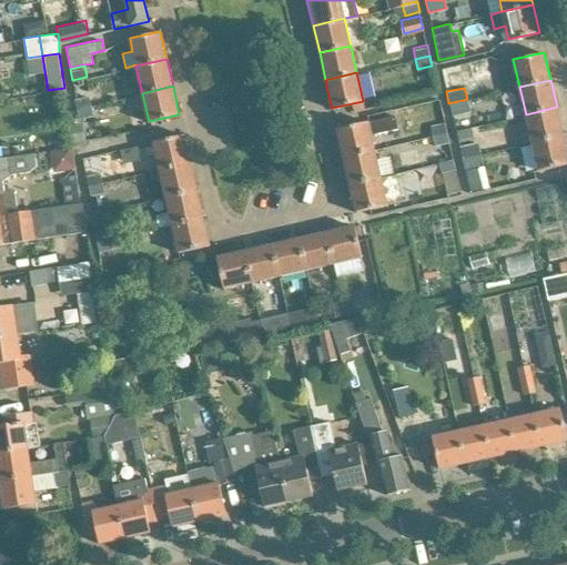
[(89,104),(87,93),(73,97),(77,108),(89,104)]
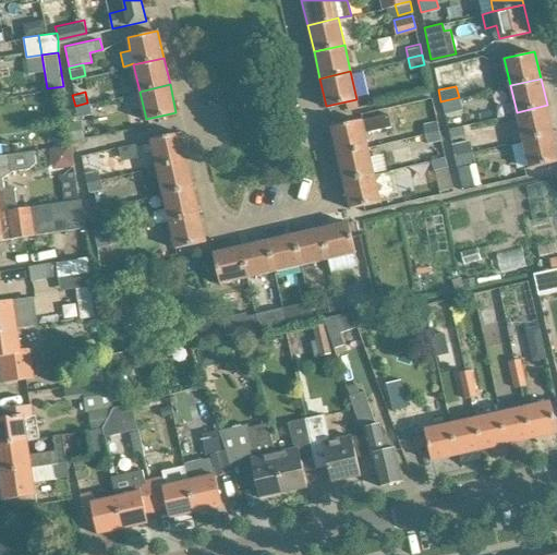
[(461,108),(459,97),(440,101),(444,112),(461,108)]
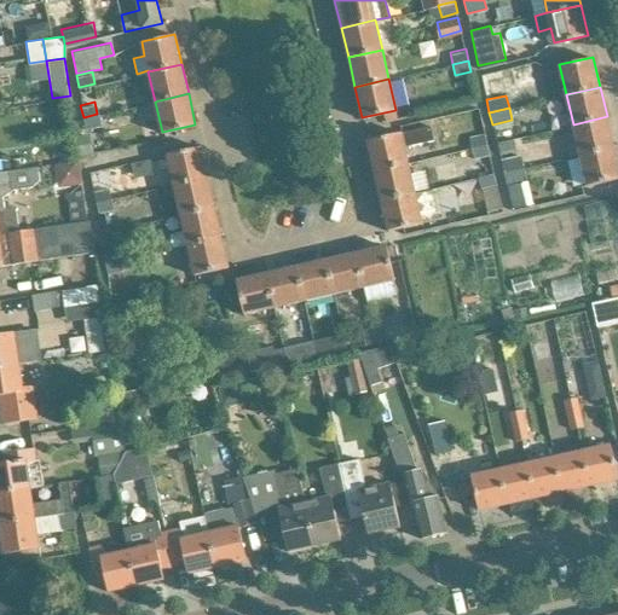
[(484,131),(480,119),(471,111),(463,112),(471,146),(486,143),(484,131)]
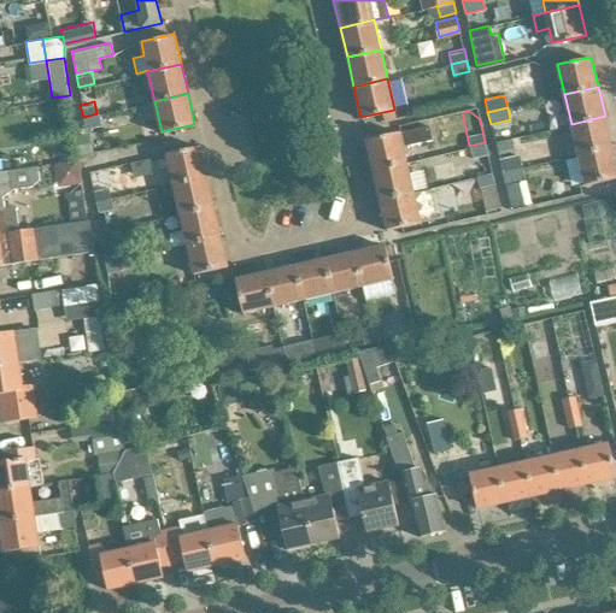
[(99,124),(97,113),(83,117),(86,128),(99,124)]
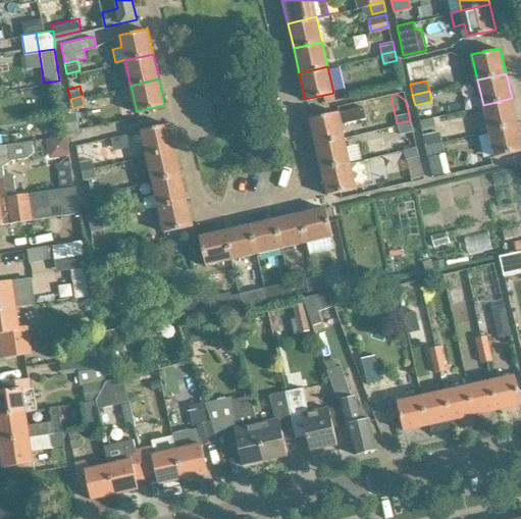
[(517,123),(512,98),(483,105),(485,116),(477,118),(480,132),(488,130),(517,123)]
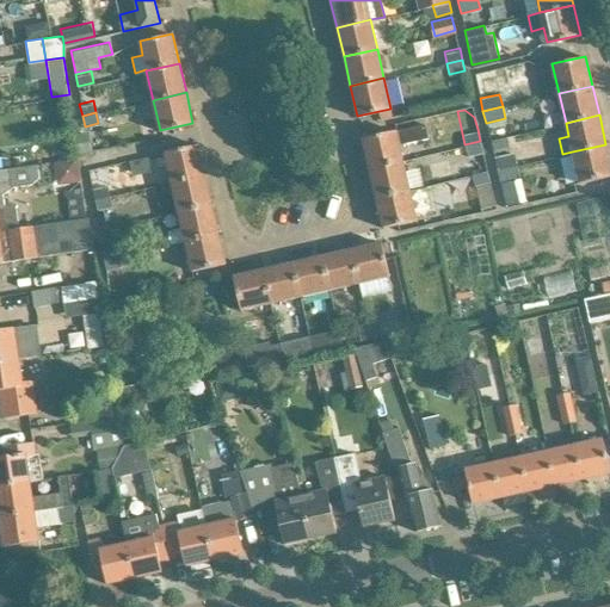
[(399,144),(427,137),(424,123),(362,137),(369,167),(402,160),(399,144)]
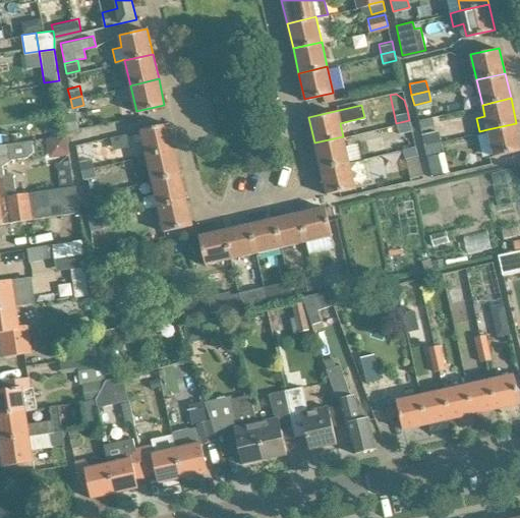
[(74,111),(63,113),(66,129),(76,127),(74,111)]
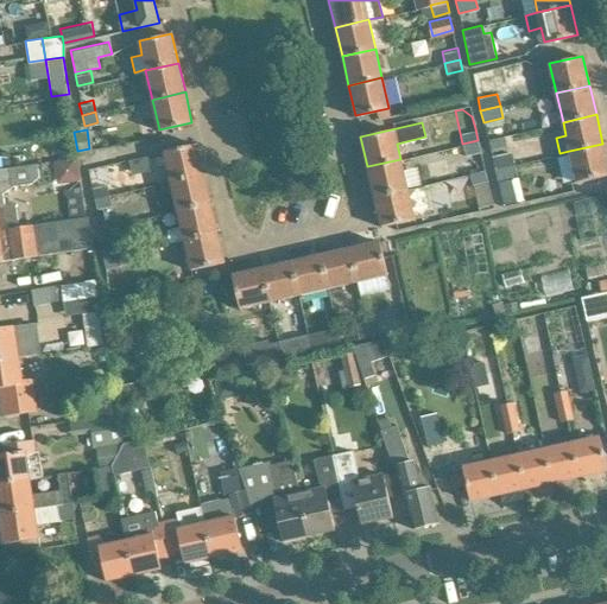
[(480,151),(478,140),(462,144),(465,154),(480,151)]
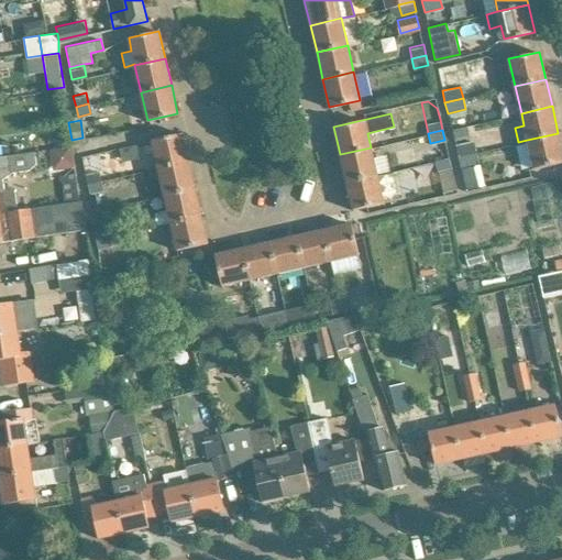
[(188,161),(183,132),(152,140),(157,167),(188,161)]
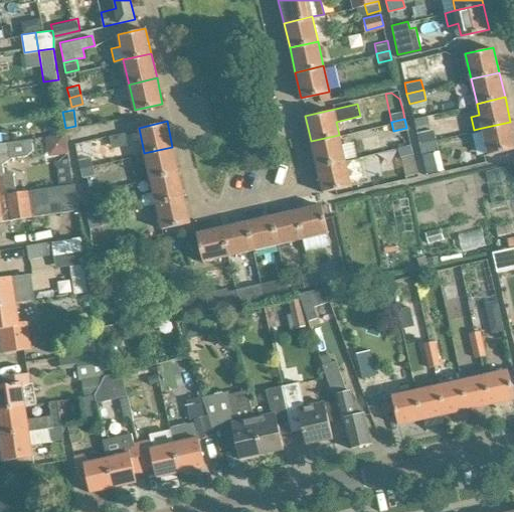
[(513,147),(513,138),(510,122),(482,128),(488,154),(513,147)]
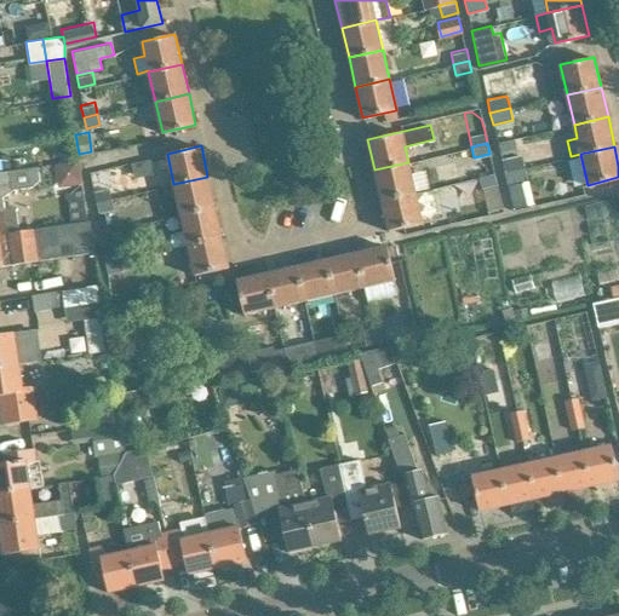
[(523,167),(521,155),(500,160),(504,172),(523,167)]
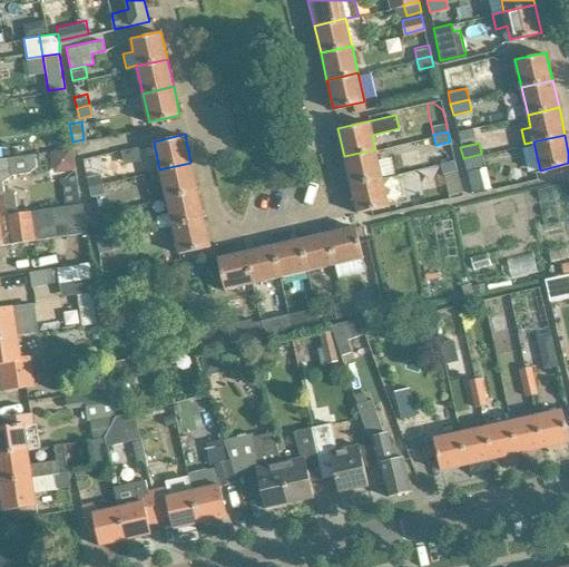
[(382,176),(375,149),(344,156),(351,184),(382,176)]
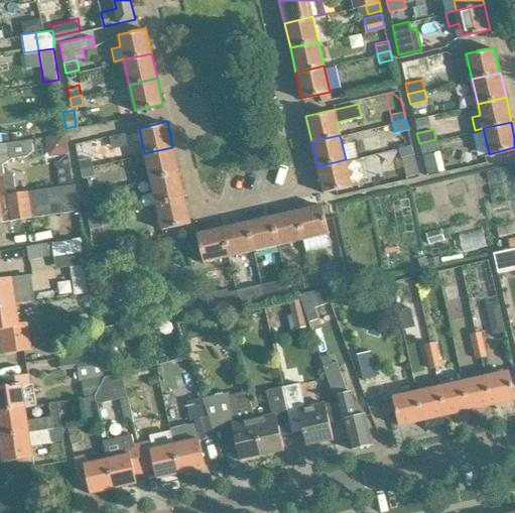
[(0,195),(16,193),(16,191),(13,174),(3,172),(2,162),(10,156),(27,154),(35,146),(33,137),(8,141),(0,142),(0,195)]
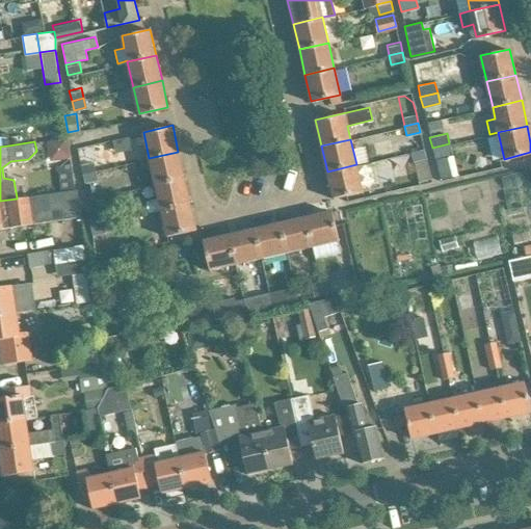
[(451,155),(449,143),(432,148),(434,158),(451,155)]
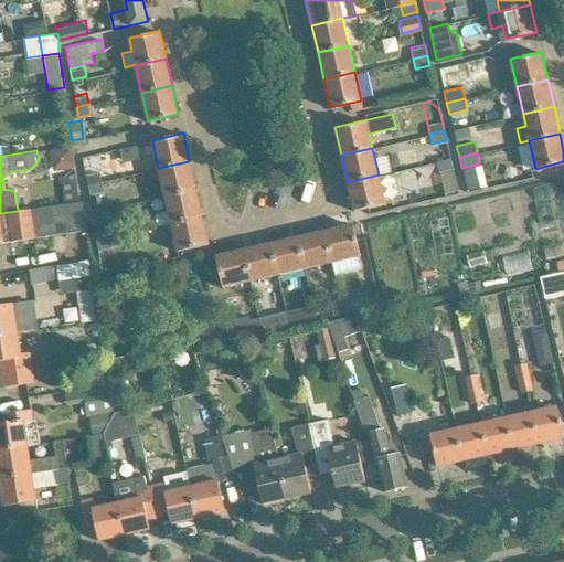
[(454,167),(451,157),(436,160),(438,170),(454,167)]
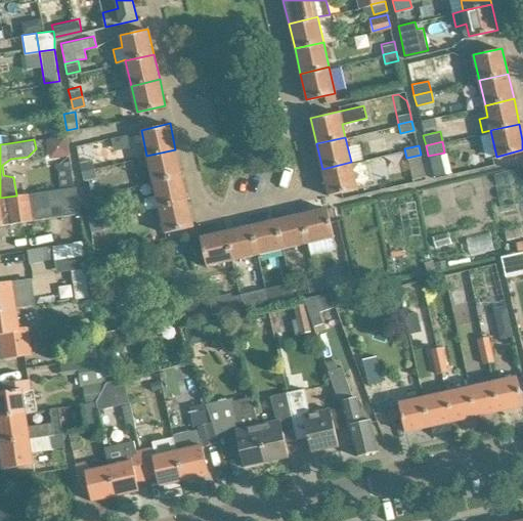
[(181,174),(175,149),(146,156),(150,171),(153,181),(181,174)]
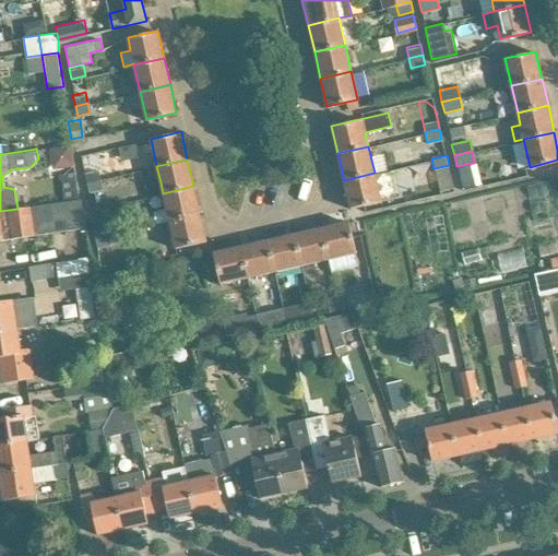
[(83,169),(84,180),(99,178),(97,167),(83,169)]
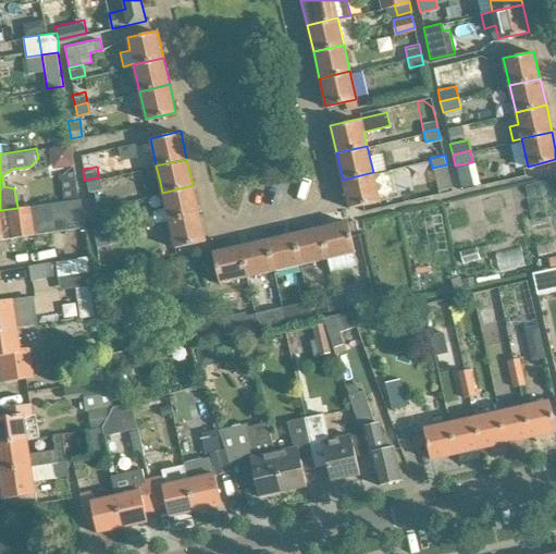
[(73,170),(60,172),(64,196),(77,195),(73,170)]
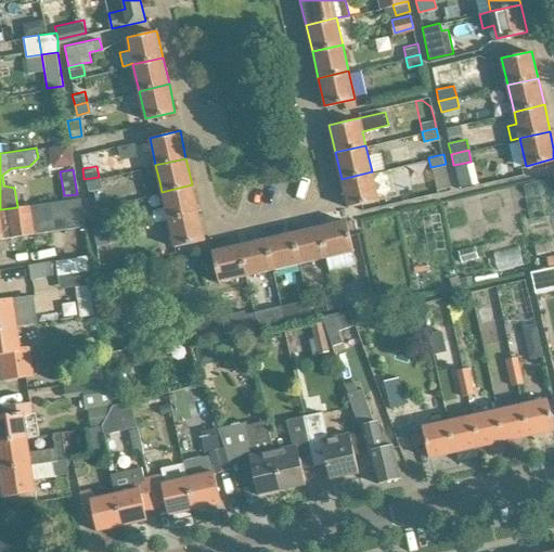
[(377,199),(372,171),(342,179),(347,206),(377,199)]
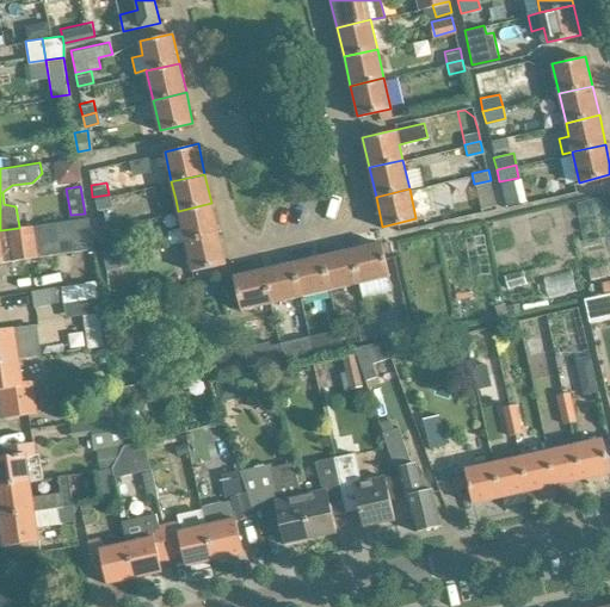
[(109,194),(92,197),(94,208),(110,205),(109,194)]
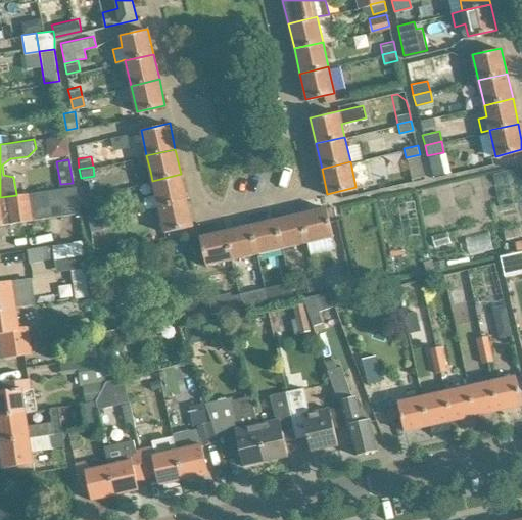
[(187,199),(181,174),(152,181),(158,205),(187,199)]
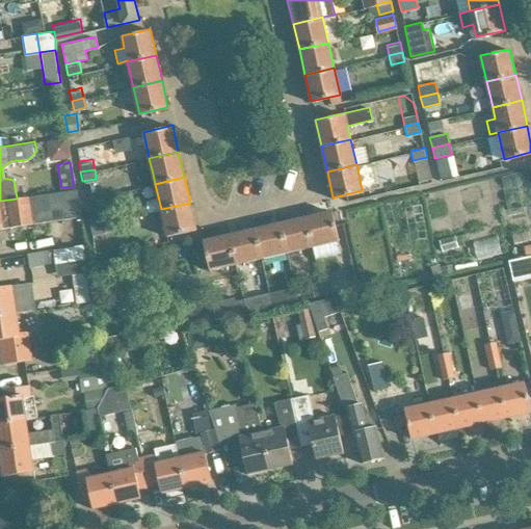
[(17,199),(0,201),(0,228),(81,216),(77,189),(17,197),(17,199)]
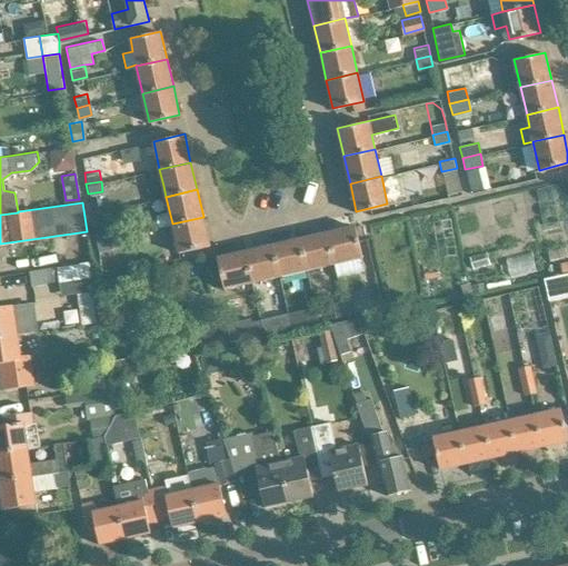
[(209,245),(203,217),(172,224),(178,252),(209,245)]
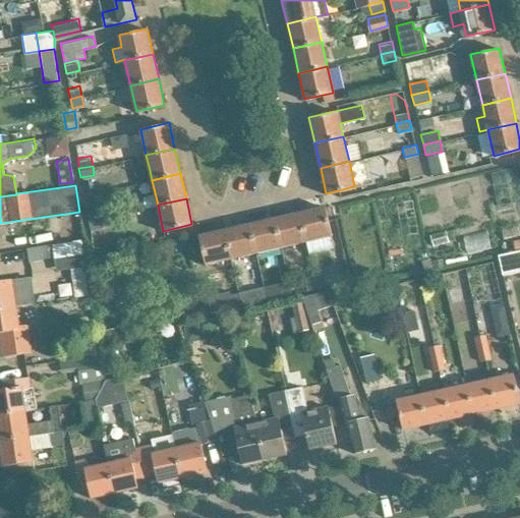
[(140,200),(129,204),(131,211),(142,209),(140,200)]
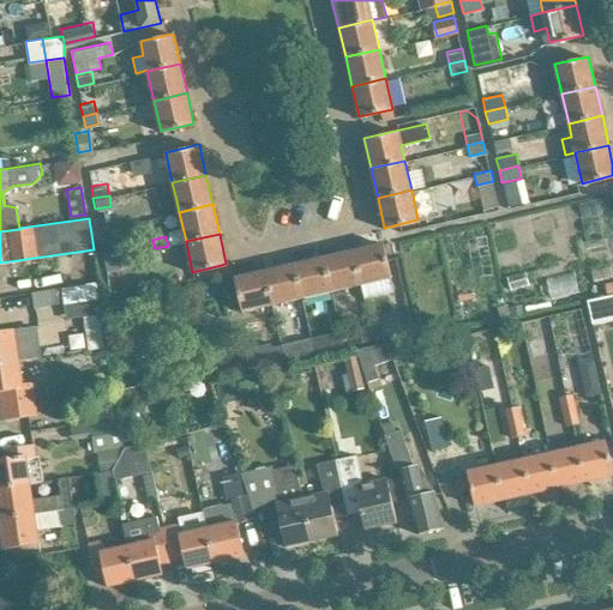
[(390,277),(383,242),(353,249),(360,283),(390,277)]
